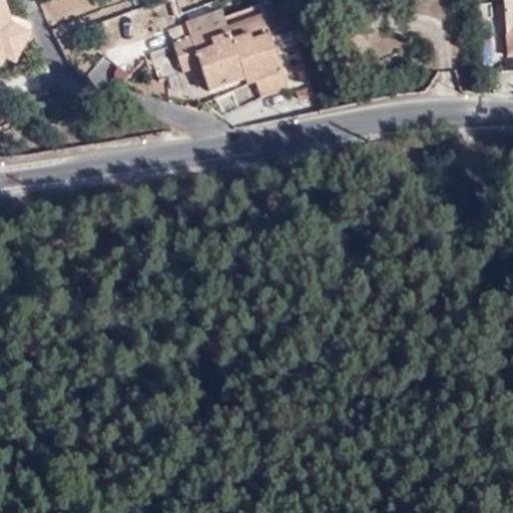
[(0,0),(0,48),(6,46),(14,51),(28,23),(12,15),(6,0),(0,0)]
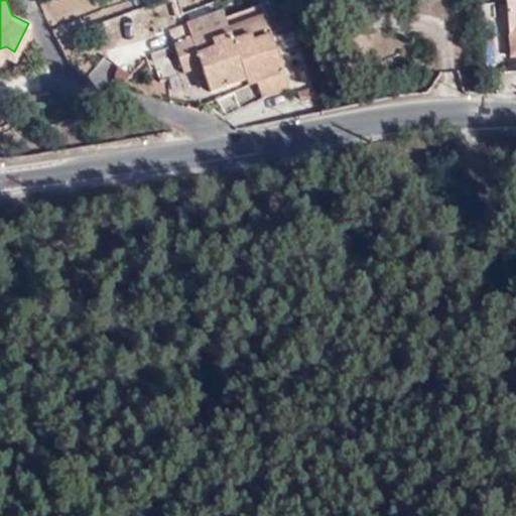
[(515,0),(505,0),(511,56),(515,55),(515,0)]
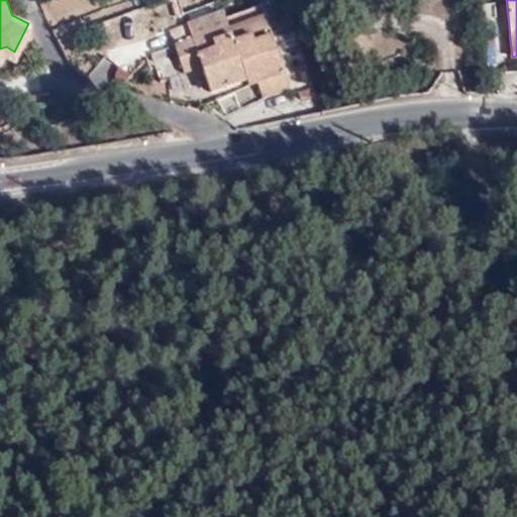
[(224,14),(243,73),(246,80),(252,78),(260,94),(287,86),(260,3),(224,14)]
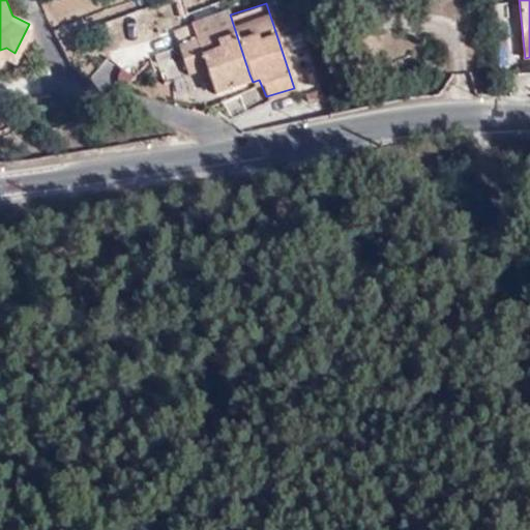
[(213,86),(249,75),(230,15),(228,7),(192,20),(196,34),(177,40),(186,66),(204,60),(213,86)]
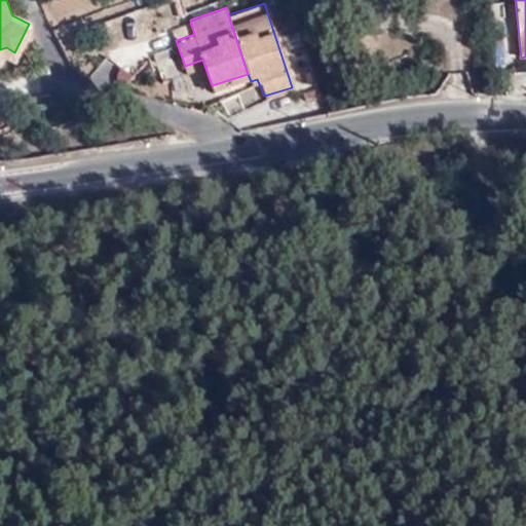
[(171,26),(176,40),(194,34),(190,20),(171,26)]
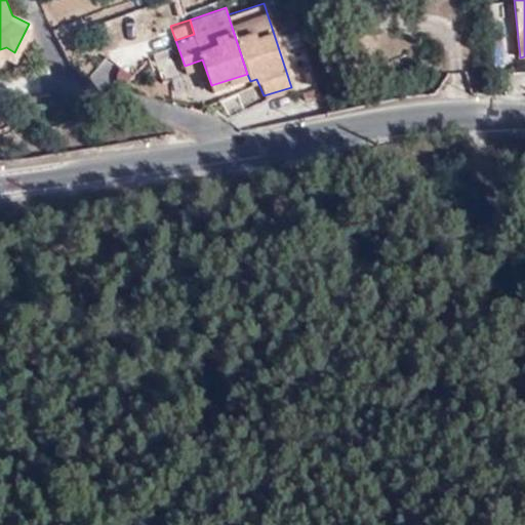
[(494,68),(500,68),(500,66),(499,58),(495,36),(495,35),(491,35),(494,68)]
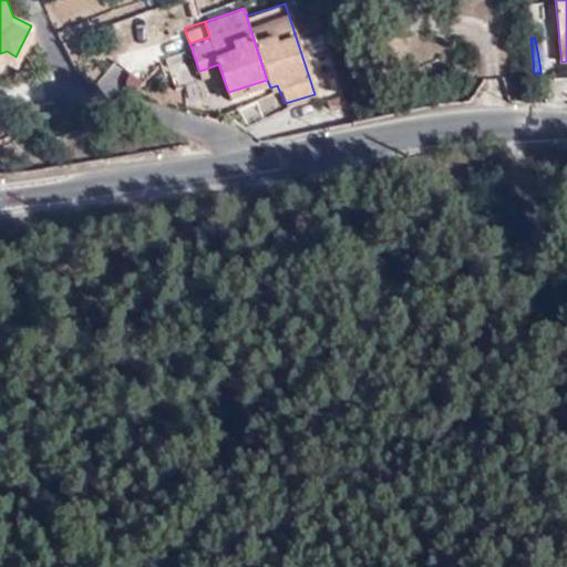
[(547,72),(544,38),(535,38),(535,39),(539,63),(540,71),(540,73),(547,72)]
